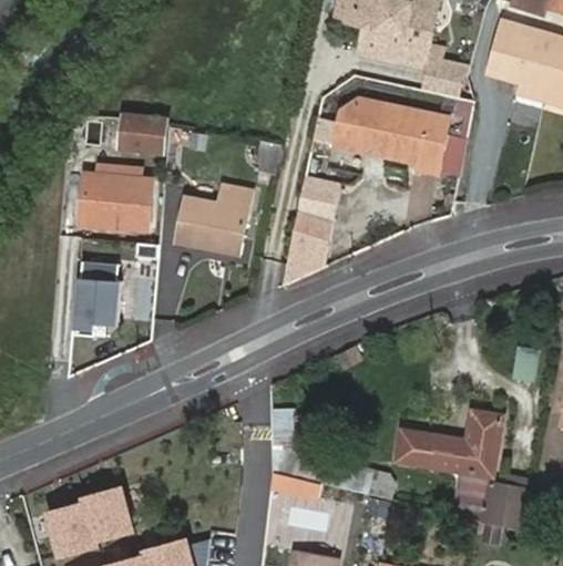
[(343,0),(341,7),(368,12),(361,50),(427,63),(438,0),(411,0),(343,0)]
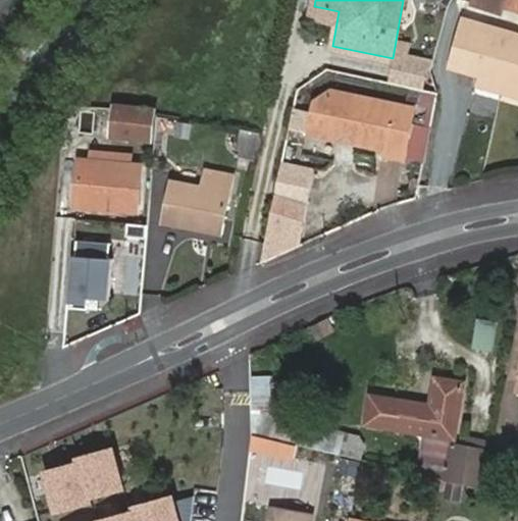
[(497,14),(500,5),(487,0),(471,0),(470,6),(497,14)]
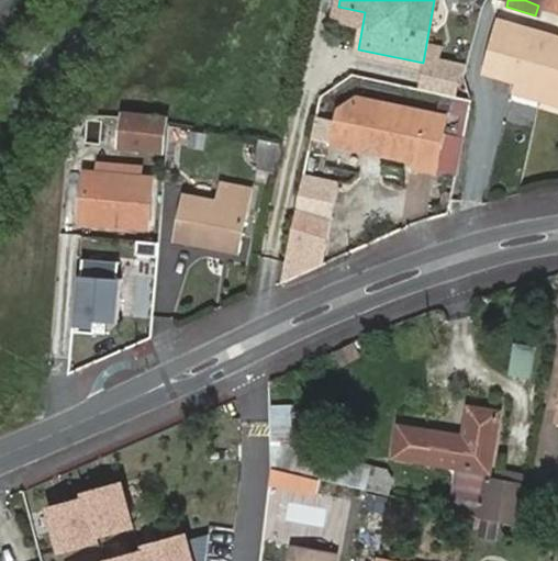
[(525,0),(538,6),(557,10),(557,0),(525,0)]
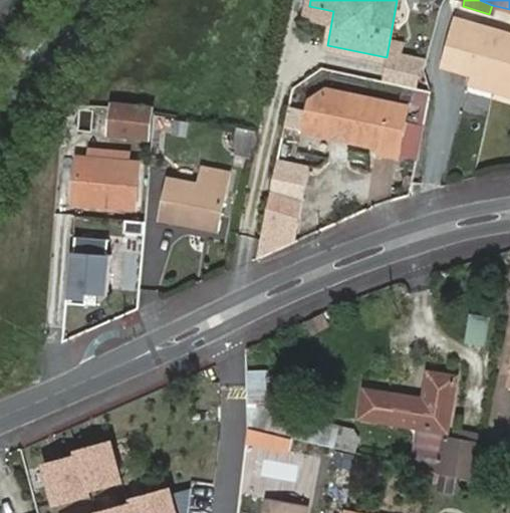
[(442,63),(470,70),(483,25),(455,16),(442,63)]
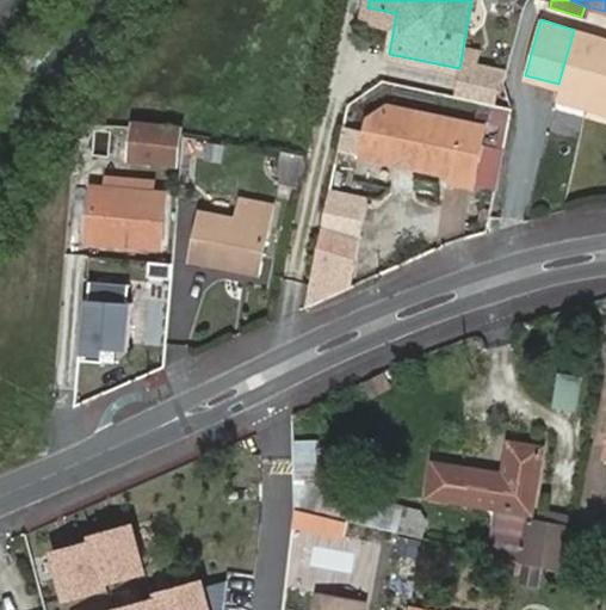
[(558,84),(604,97),(605,86),(605,38),(574,30),(558,84)]
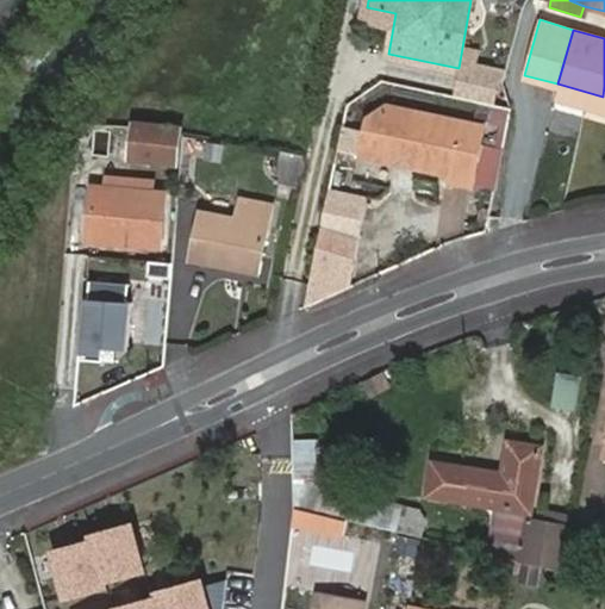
[(554,94),(604,107),(604,97),(603,97),(557,84),(554,94)]
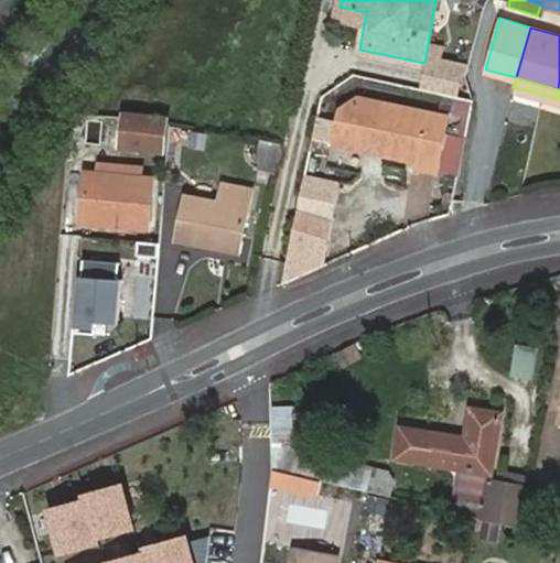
[(432,169),(443,112),(356,96),(337,107),(332,130),(345,147),(415,160),(415,166),(432,169)]
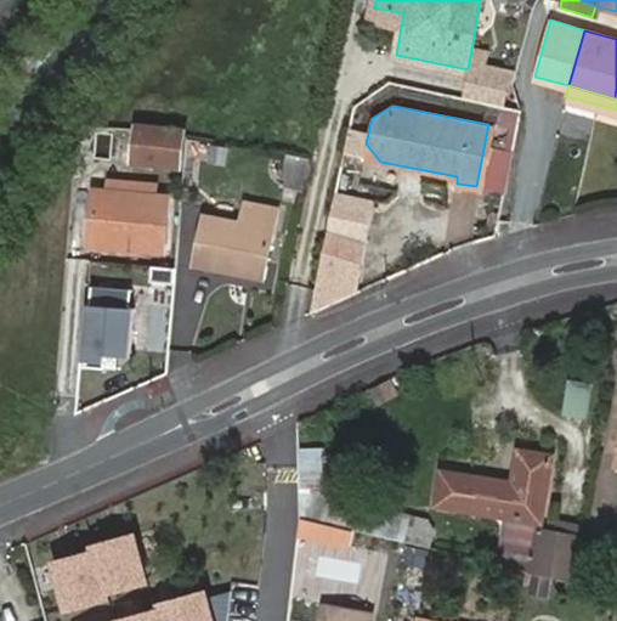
[(180,136),(134,129),(130,159),(176,165),(180,136)]
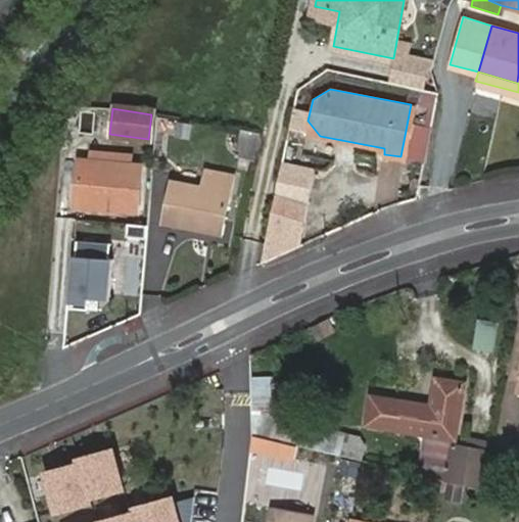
[(240,129),(235,153),(251,157),(256,133),(240,129)]
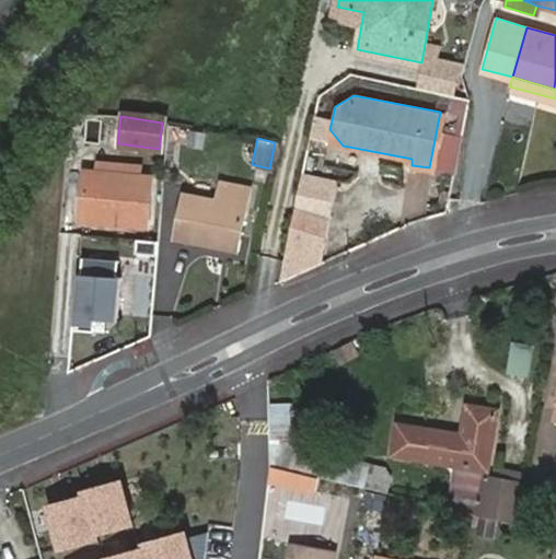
[(83,169),(80,217),(123,220),(125,172),(83,169)]
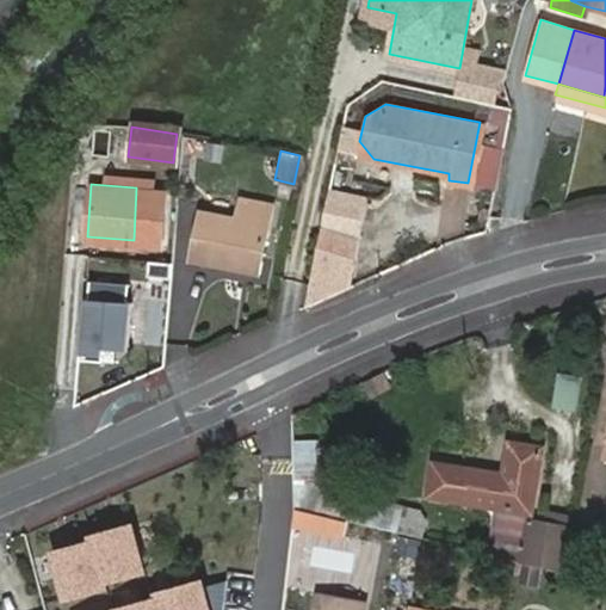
[(350,284),(369,192),(328,184),(303,305),(350,284)]
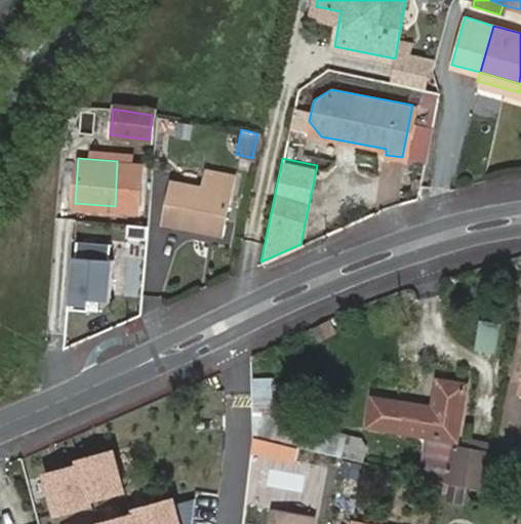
[(139,162),(117,161),(115,206),(136,207),(139,162)]
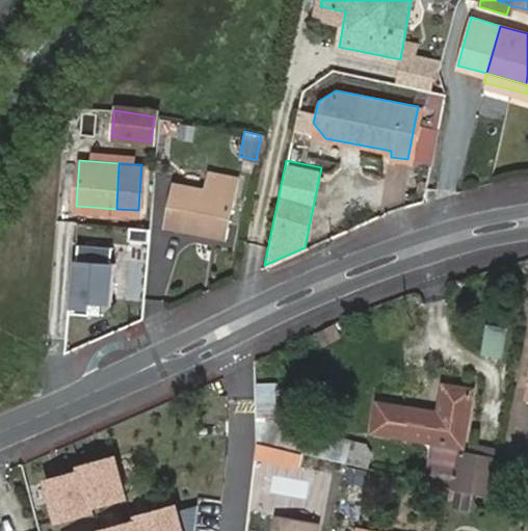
[(173,184),(165,223),(223,235),(230,194),(173,184)]
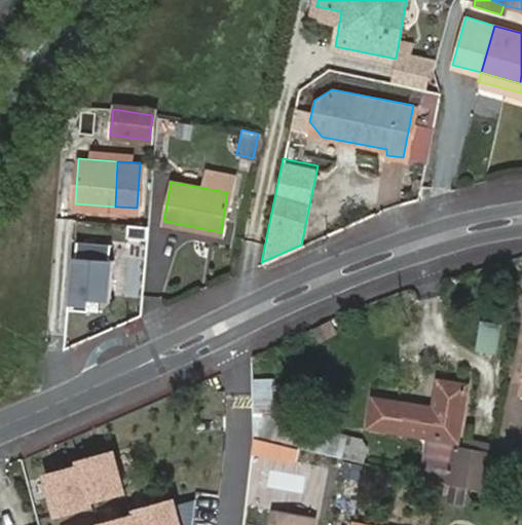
[(114,241),(72,239),(68,307),(87,308),(87,298),(110,299),(114,241)]
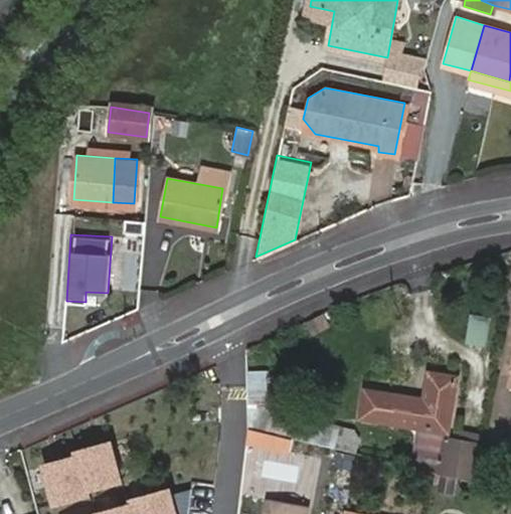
[(471,311),(466,341),(485,344),(490,314),(471,311)]
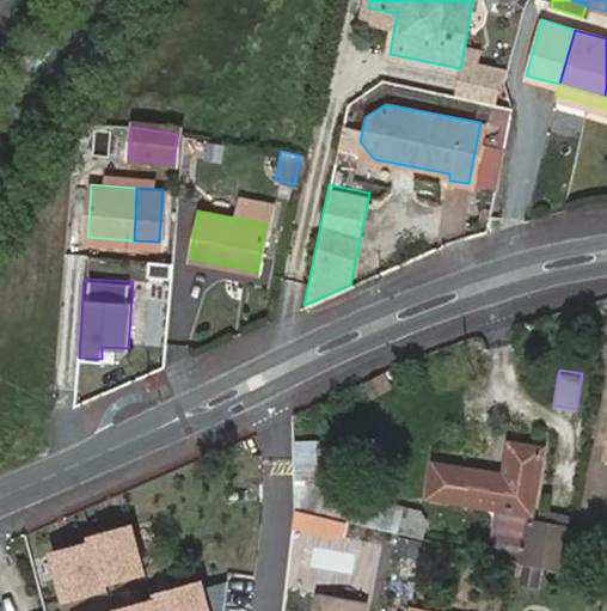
[(305,441),(293,443),(294,477),(307,481),(305,441)]
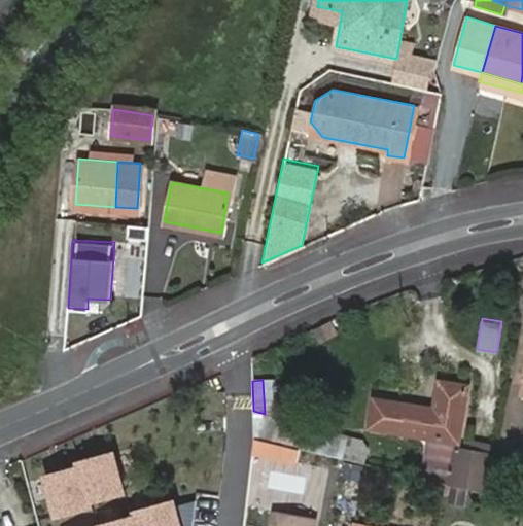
[(374,398),(368,426),(428,435),(457,440),(465,385),(438,381),(432,409),(374,398)]
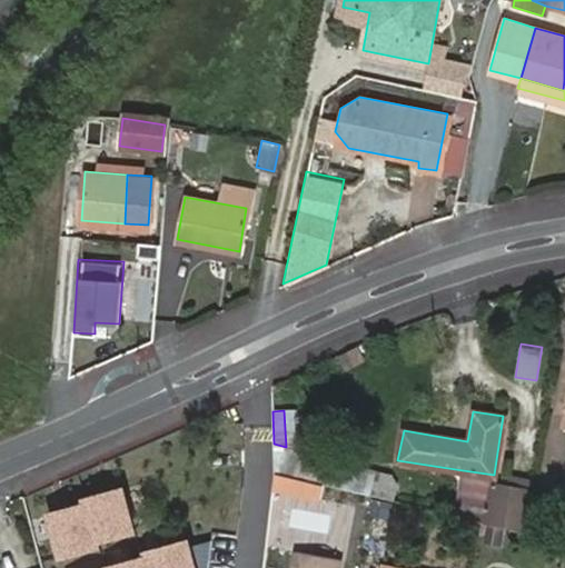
[(286,447),(274,444),(274,474),(283,476),(319,484),(374,497),(380,469),(286,447)]
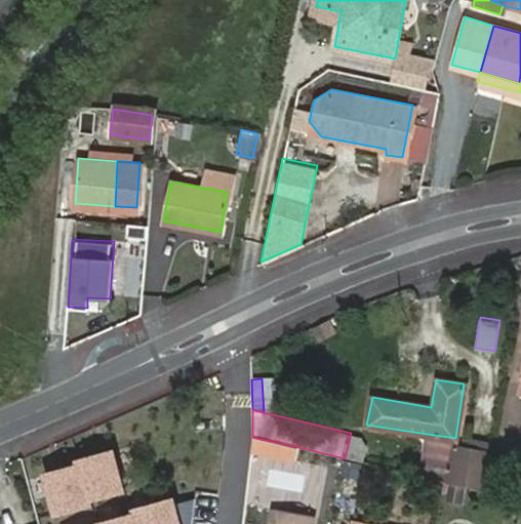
[(455,438),(427,434),(418,475),(441,480),(446,480),(453,446),(455,438)]
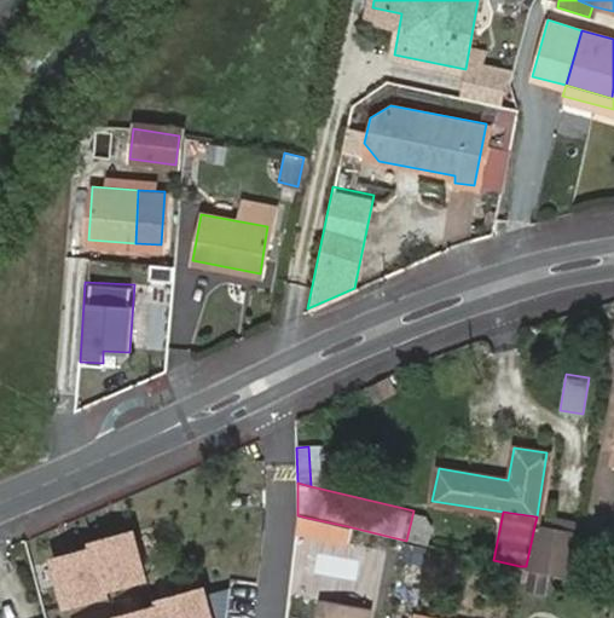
[(347,526),(307,518),(303,535),(343,543),(347,526)]
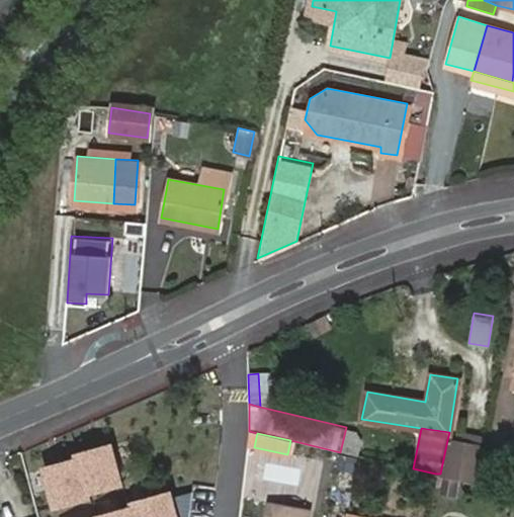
[(482,452),(483,447),(447,440),(440,474),(477,483),(482,452)]
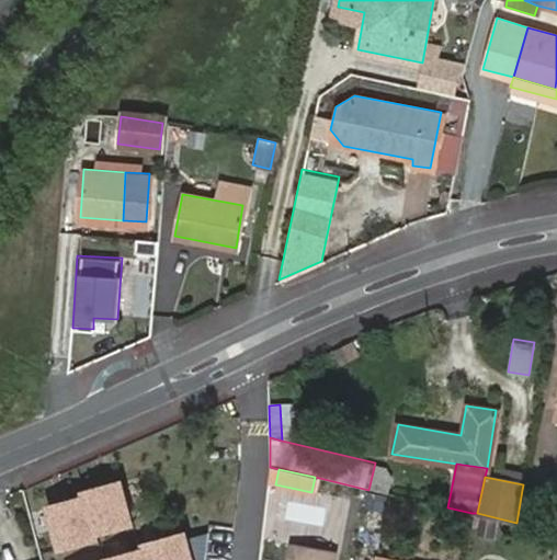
[(120,479),(36,504),(50,550),(134,526),(120,479)]
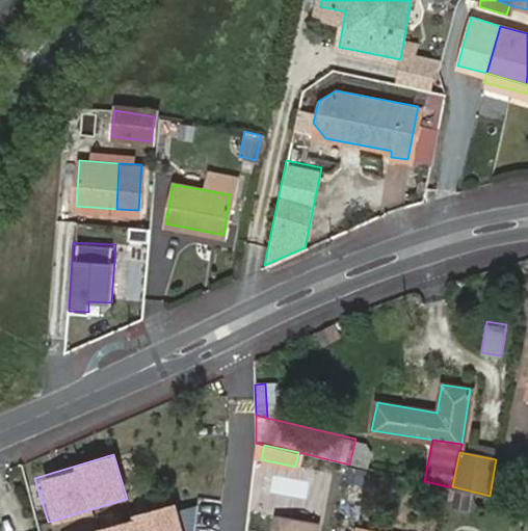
[(490,496),(527,504),(527,500),(527,472),(495,465),(490,496)]
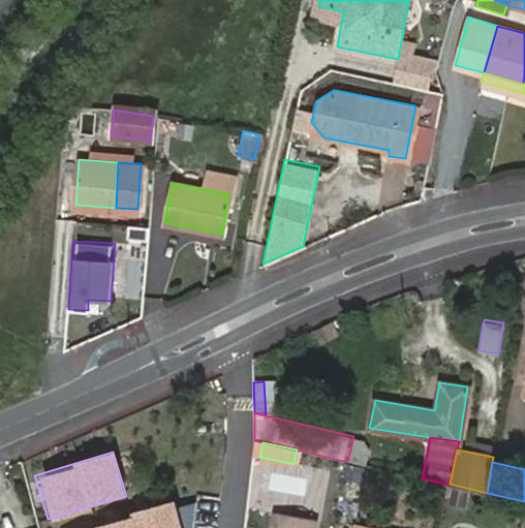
[(183,527),(174,499),(83,527),(183,527)]
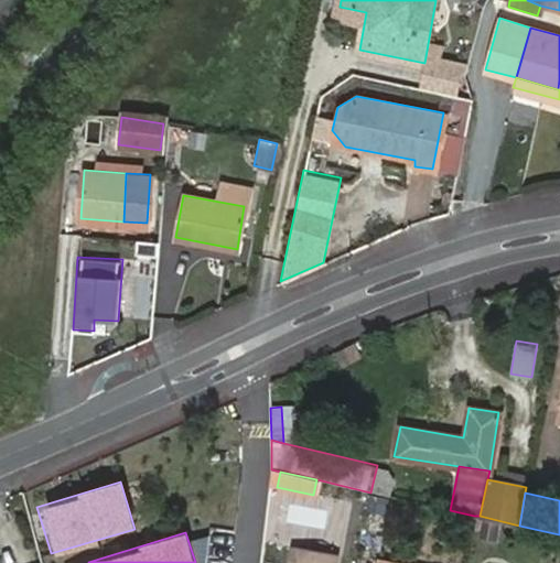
[(292,548),(289,562),(334,562),(336,556),(292,548)]
